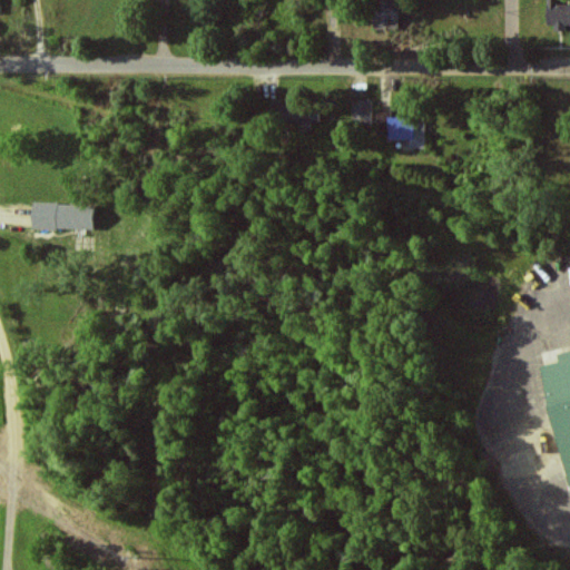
[(394,0),(377,2),(381,26),(403,23),(399,0),(394,0)]
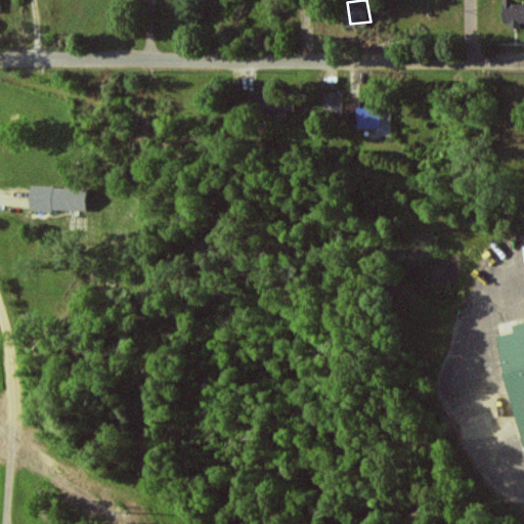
[(504,0),(505,26),(523,25),(523,3),(514,3),(513,0),(504,0)]
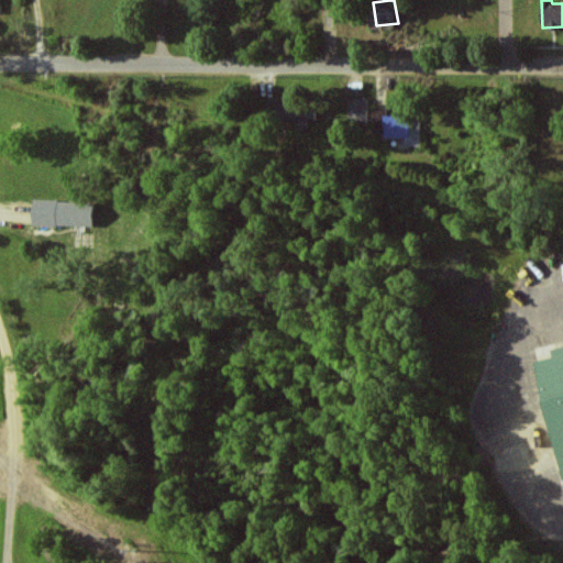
[(367,100),(349,100),(349,123),(367,123),(367,100)]
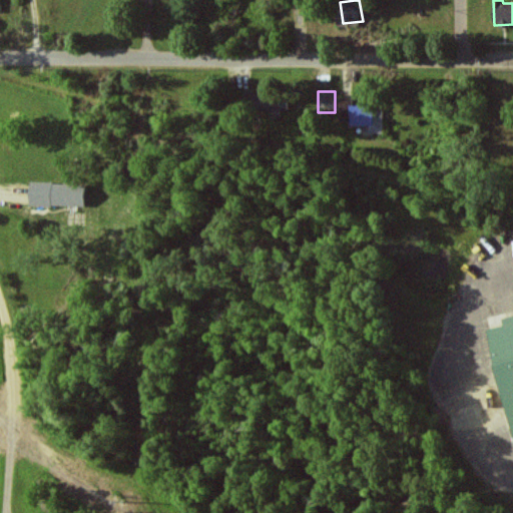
[(271,110),(271,117),(280,117),(280,110),(290,110),(290,93),(246,95),(246,111),(271,110)]
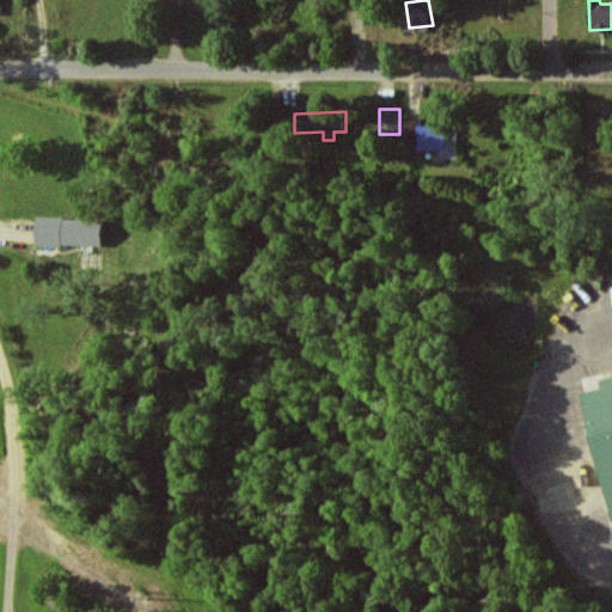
[(457,139),(446,139),(446,127),(421,127),(421,117),(405,117),(405,150),(441,150),(441,160),(457,160),(457,139)]
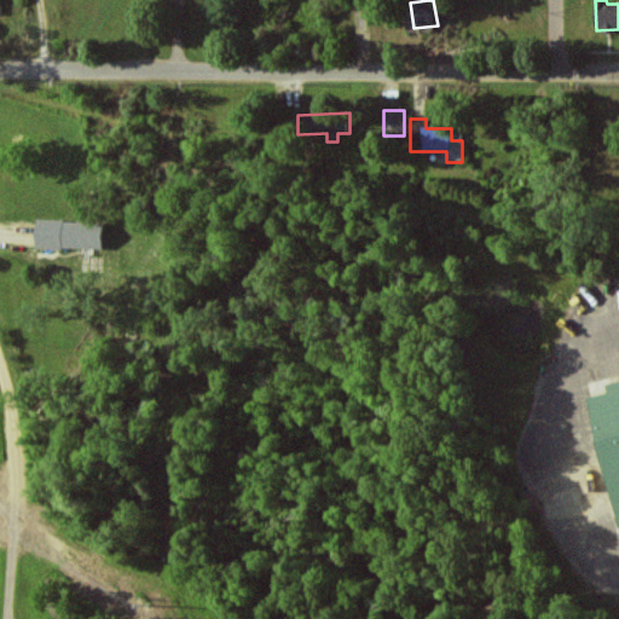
[(36,248),(103,250),(104,223),(36,221),(36,248)]
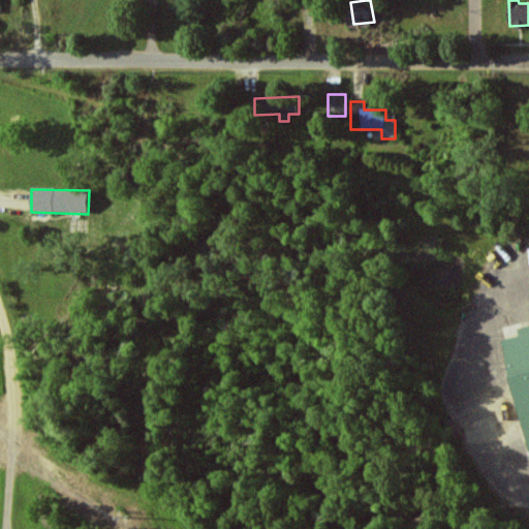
[(528,444),(528,323),(519,327),(521,335),(506,338),(528,444)]
